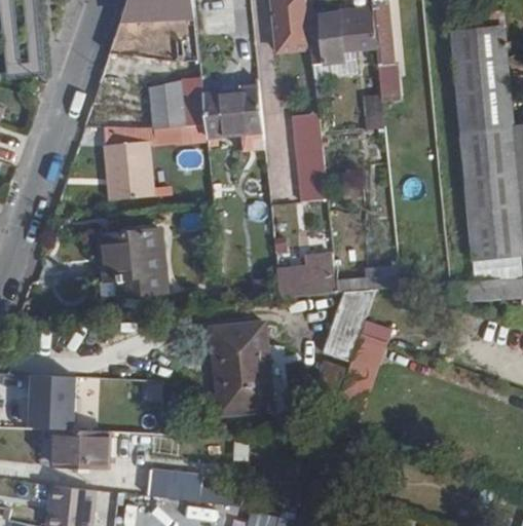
[(191,0),(126,0),(119,24),(109,51),(177,60),(197,58),(191,0)]
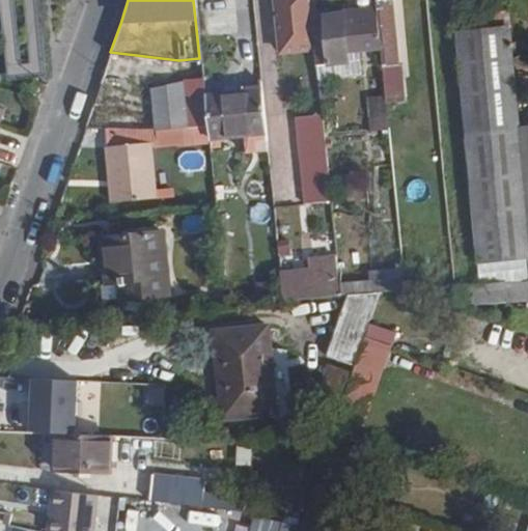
[(311,16),(309,0),(275,0),(281,50),(313,46),(311,16)]
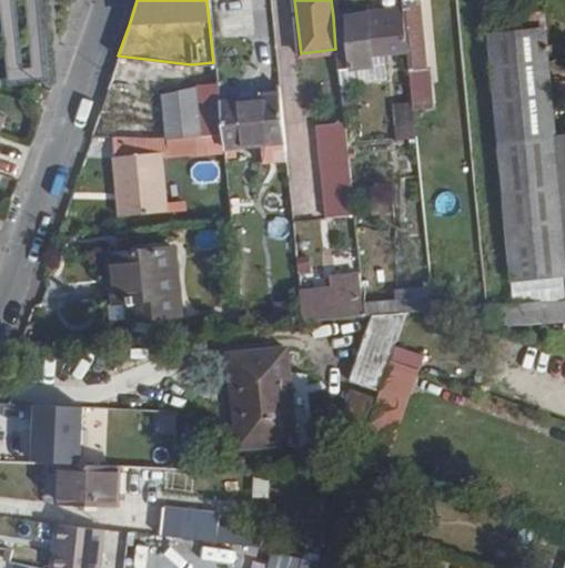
[(419,0),(401,0),(409,69),(426,68),(419,0)]
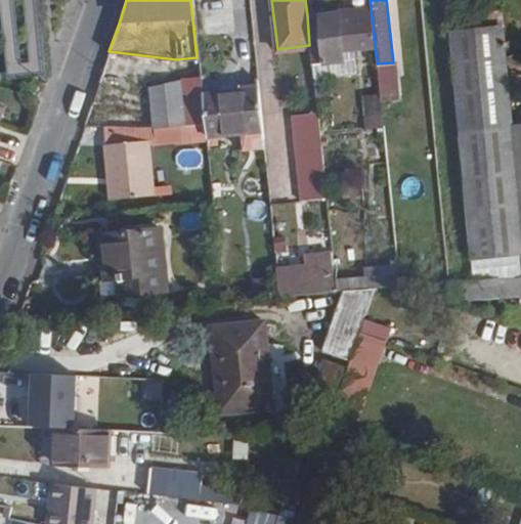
[(344,61),(343,50),(374,48),(371,7),(316,12),(317,14),(307,15),(309,45),(311,62),(320,61),(321,64),(323,63),(326,78),(355,74),(353,61),(344,61)]
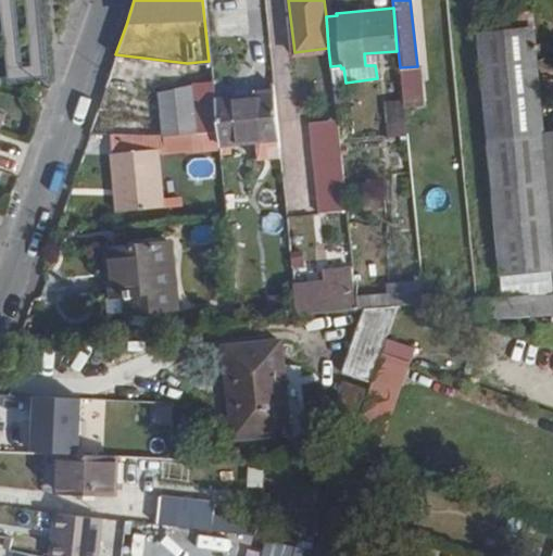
[(490,192),(552,186),(552,130),(542,131),(532,25),(475,32),(490,192)]
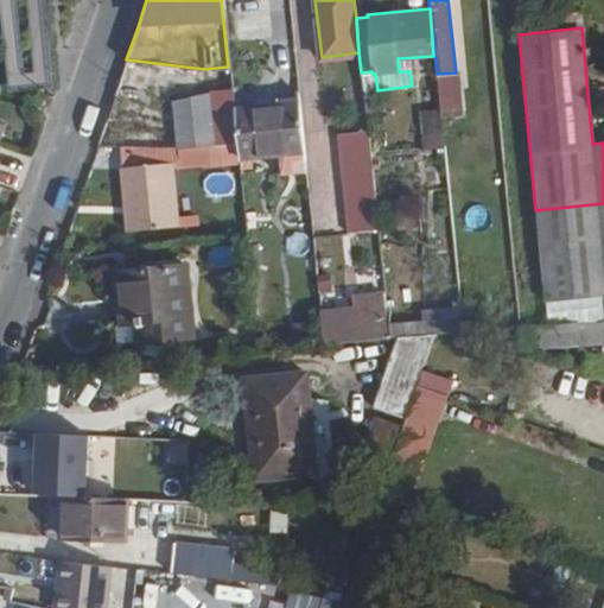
[(196,147),(213,145),(208,93),(172,100),(177,149),(192,147),(196,147)]
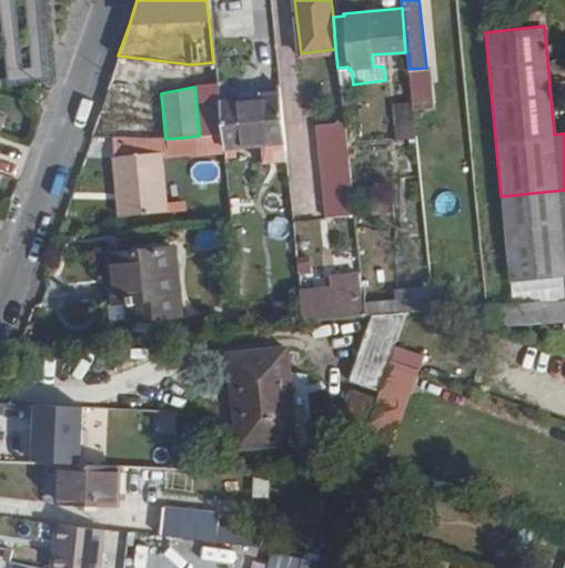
[(415,124),(440,122),(436,94),(412,97),(415,124)]
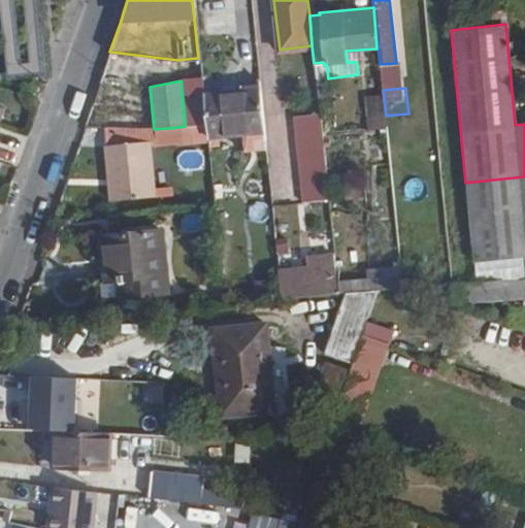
[(205,124),(206,137),(239,135),(241,151),(265,149),(259,93),(259,89),(202,94),(205,124)]
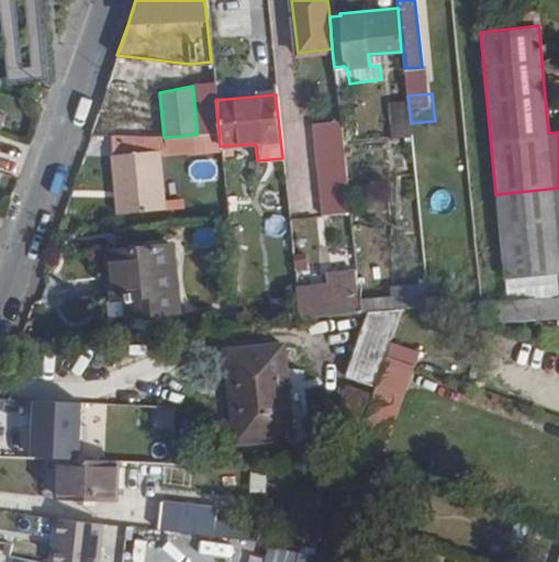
[(409,133),(406,103),(388,105),(390,135),(409,133)]
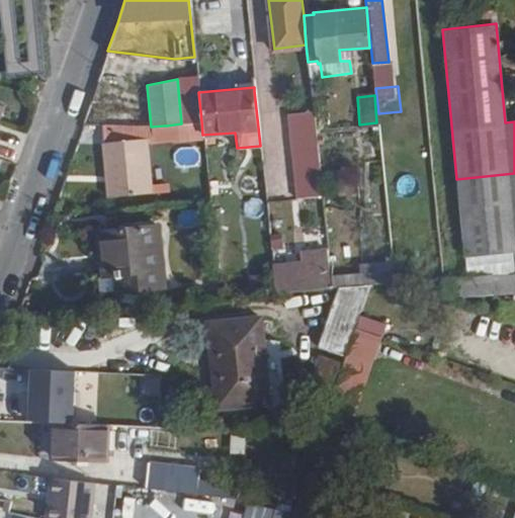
[(119,122),(119,104),(89,103),(88,121),(119,122)]
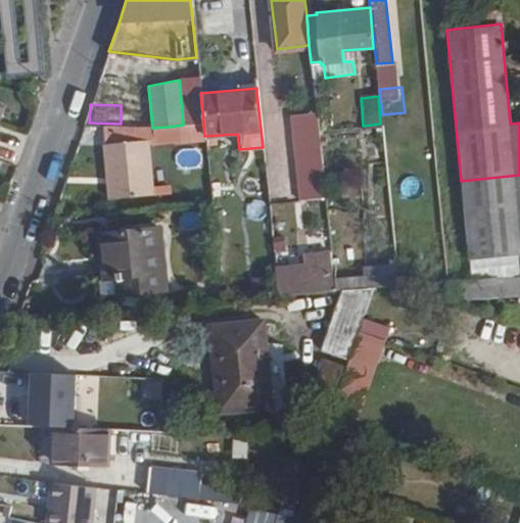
[(297,200),(324,197),(312,111),(285,115),(297,200)]
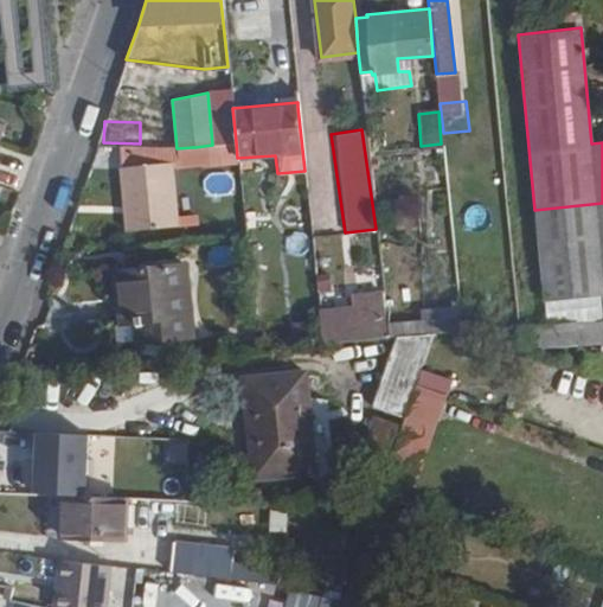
[(196,147),(199,168),(238,165),(237,161),(237,158),(236,142),(212,145),(196,147)]
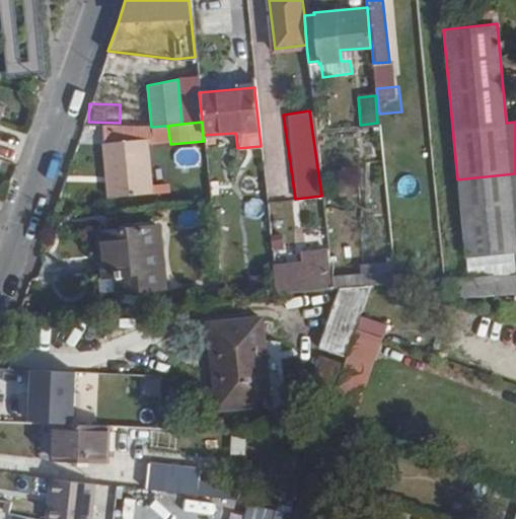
[(103,143),(100,143),(105,198),(170,192),(169,182),(151,184),(147,138),(165,137),(164,126),(151,127),(145,127),(101,125),(103,143)]
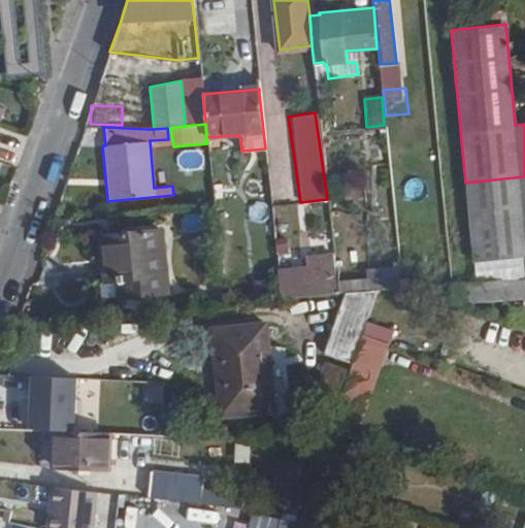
[(524,176),(465,183),(473,262),(524,256),(524,176)]
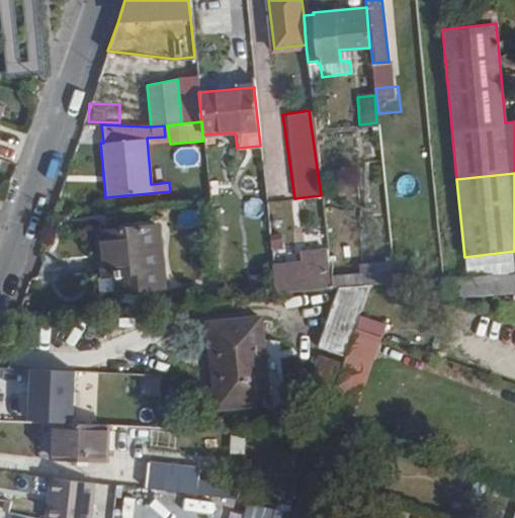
[(96,232),(101,279),(113,278),(114,292),(165,287),(159,225),(96,232)]
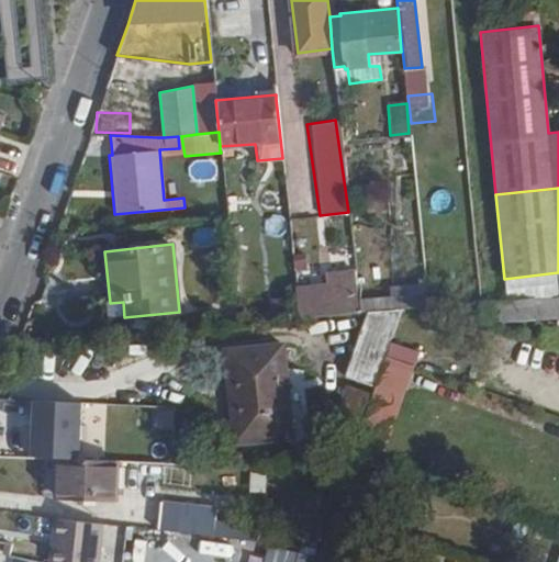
[(297,289),(300,319),(358,313),(358,312),(357,299),(354,271),(324,274),(326,287),(297,289)]
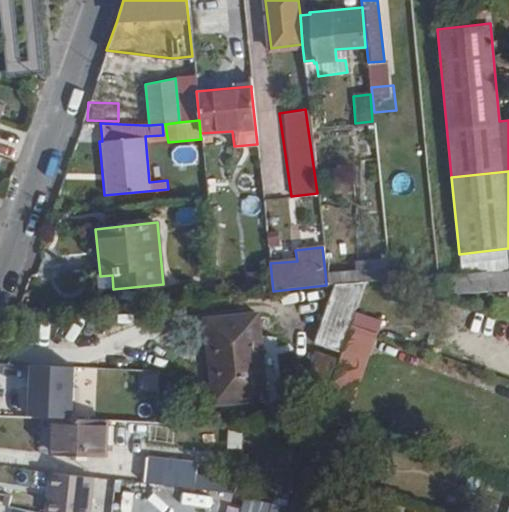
[(355,269),(325,272),(326,284),(388,279),(386,257),(354,259),(355,269)]
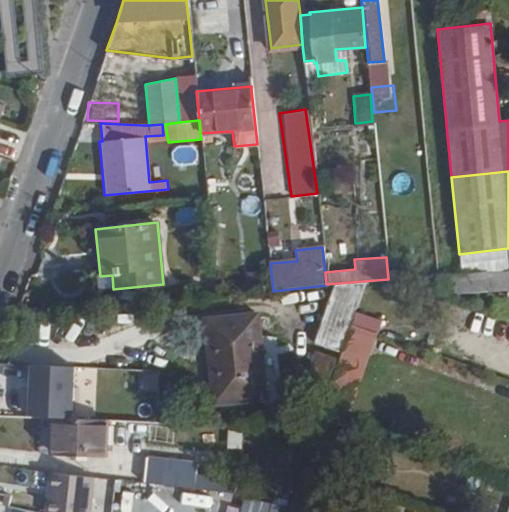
[(508,269),(436,275),(438,295),(508,289),(508,269)]
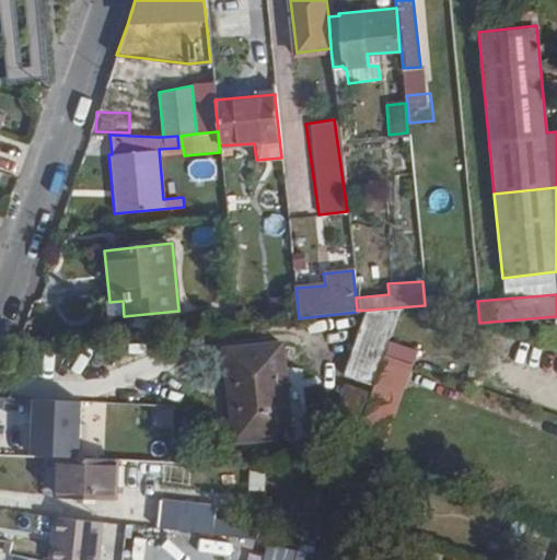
[(399,307),(384,354),(404,361),(424,305),(399,307)]
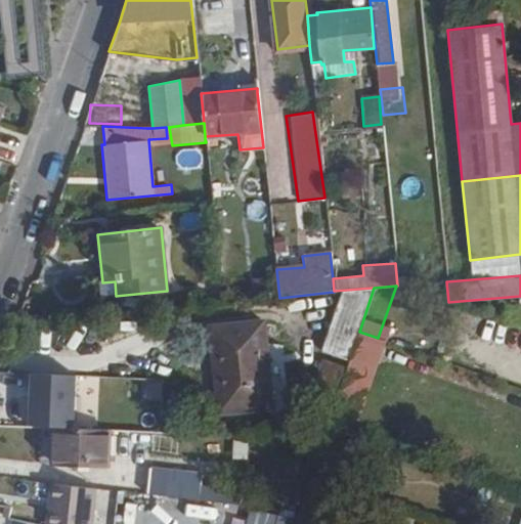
[(373,288),(340,291),(319,350),(346,360),(373,288)]
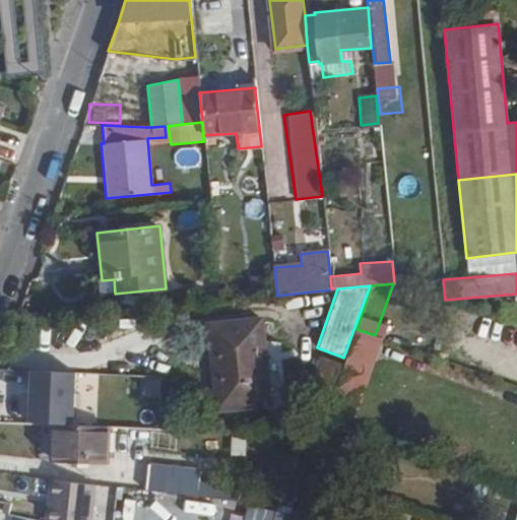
[(207,324),(210,351),(219,350),(224,409),(270,404),(261,318),(207,324)]
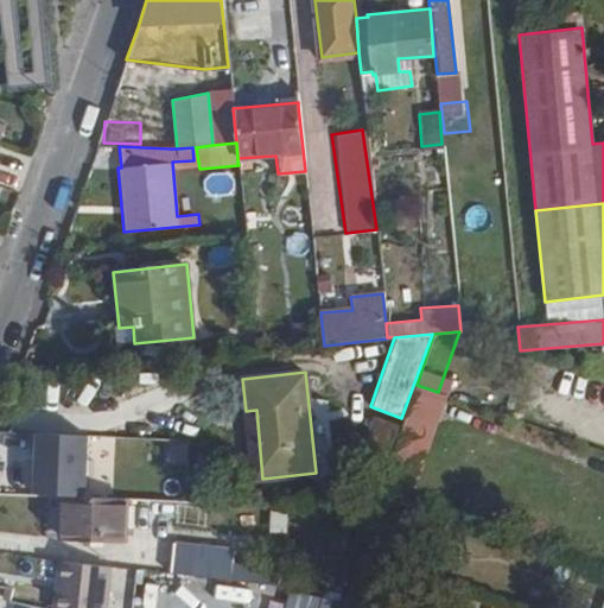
[(253,480),(262,479),(256,410),(246,411),(253,480)]
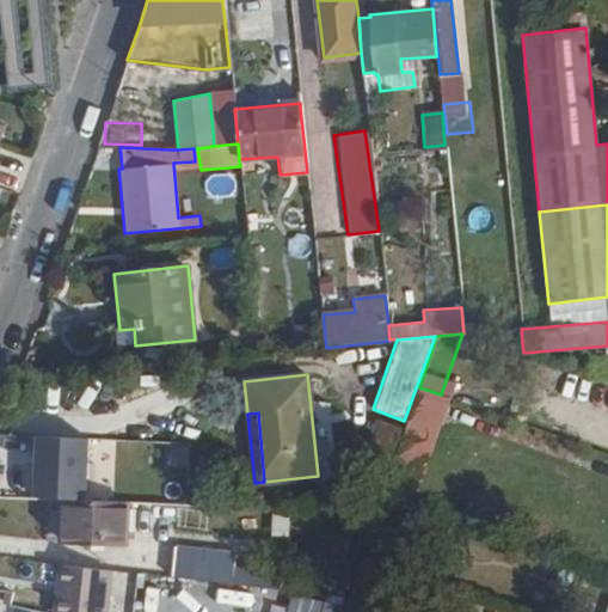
[(373,417),(356,463),(382,471),(398,426),(373,417)]
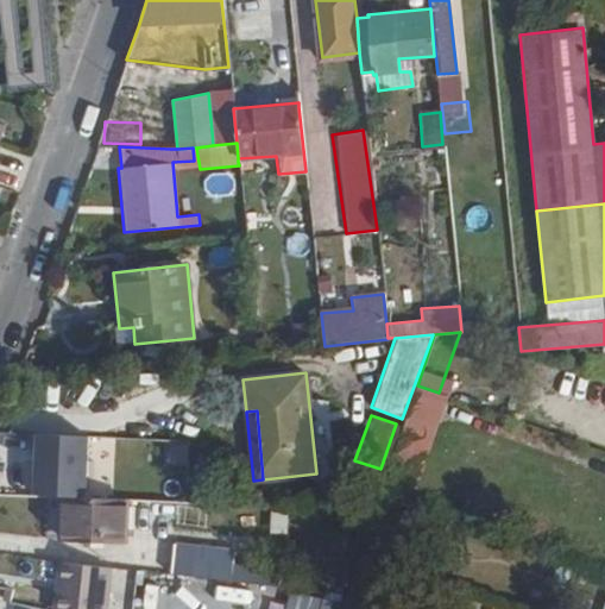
[(61,496),(58,540),(124,544),(126,498),(61,496)]
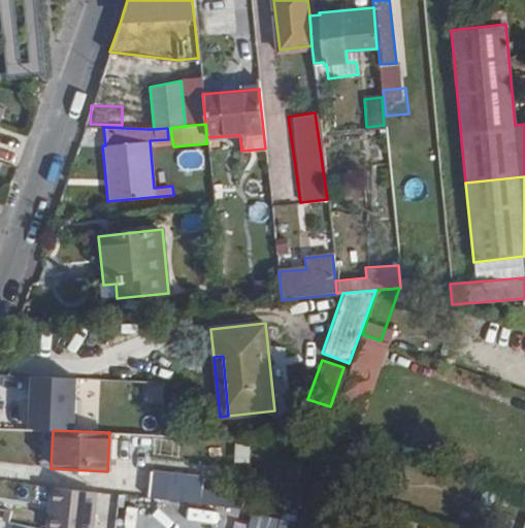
[(245,467),(248,448),(230,447),(229,466),(245,467)]
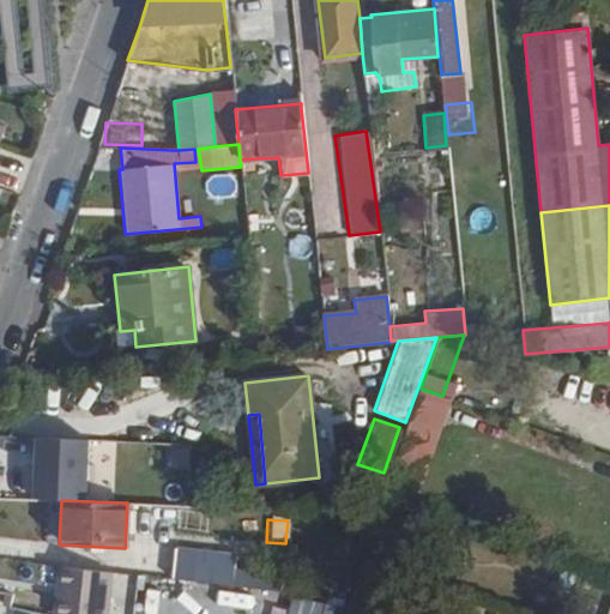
[(231,585),(234,570),(236,554),(174,547),(170,579),(231,587),(231,585)]
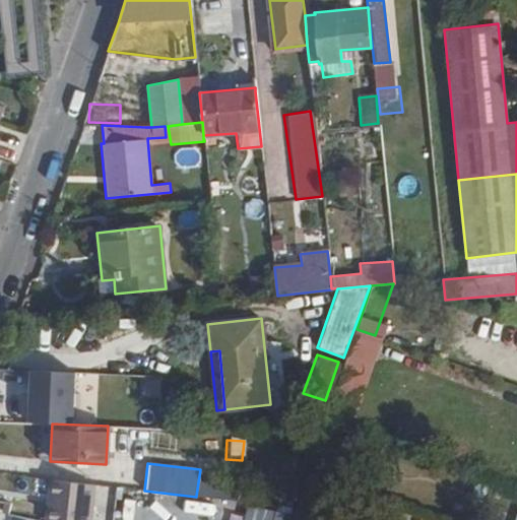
[(516,468),(514,467),(506,489),(516,492),(516,468)]
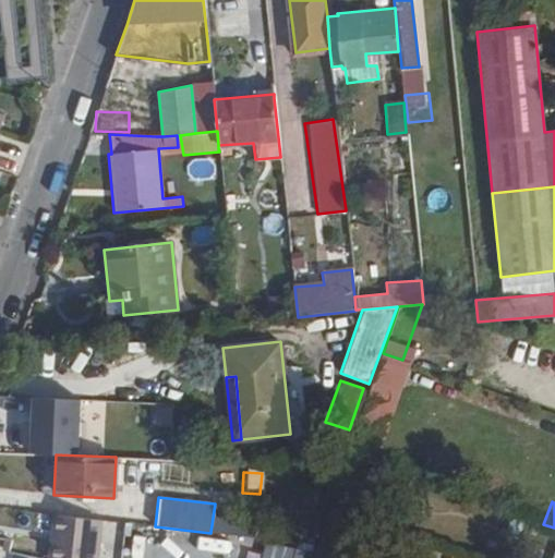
[(51,514),(46,557),(96,557),(101,520),(51,514)]
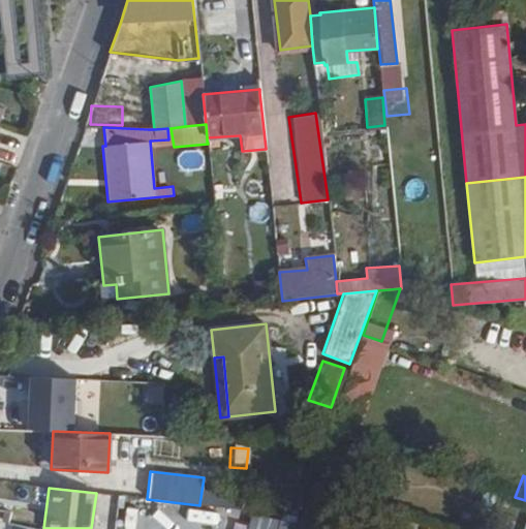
[(242,496),(202,491),(199,504),(240,509),(242,496)]
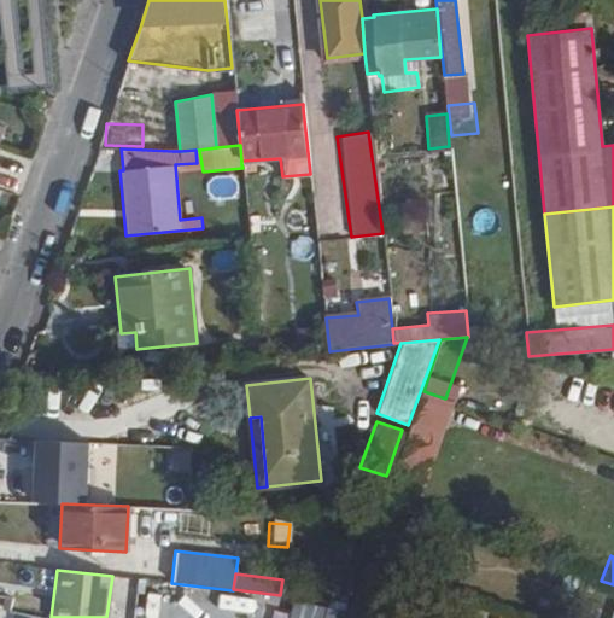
[(331,617),(333,611),(287,599),(282,617),(331,617)]
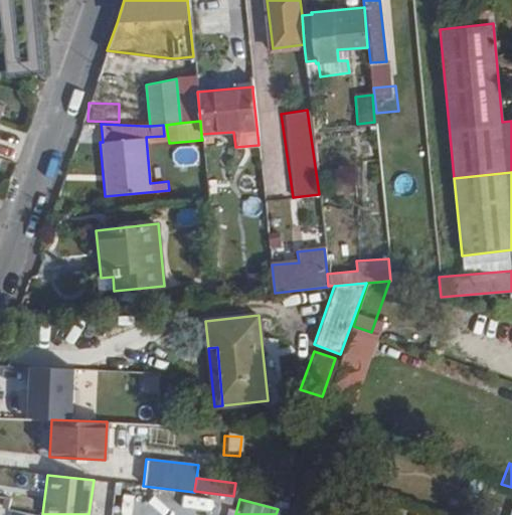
[(0,514),(9,514),(11,506),(0,504),(0,514)]
